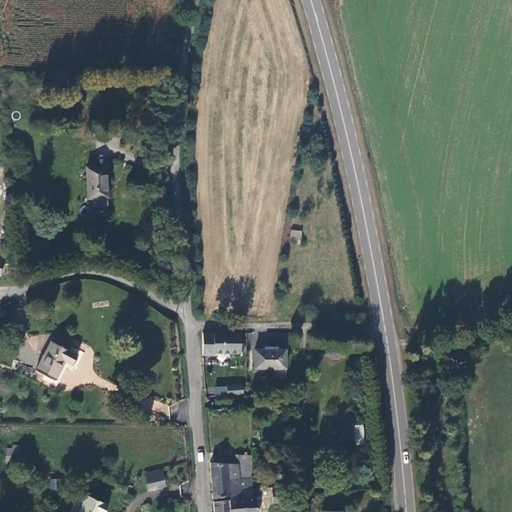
[(110,167),(88,167),(88,199),(106,199),(105,187),(109,187),(110,167)]
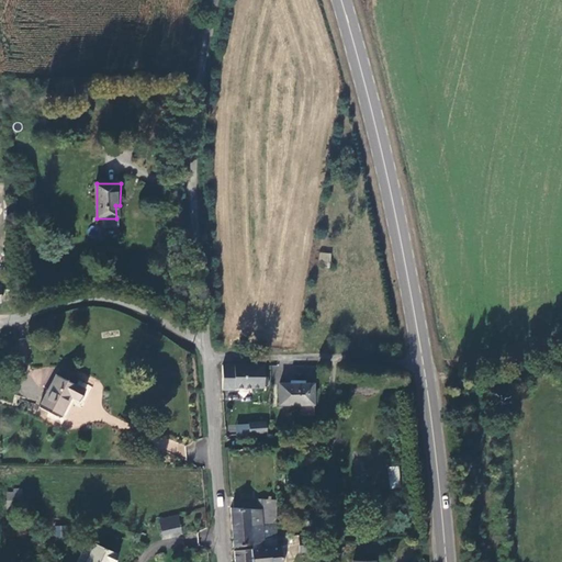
[(318,265),(330,266),(332,253),(319,251),(318,265)]
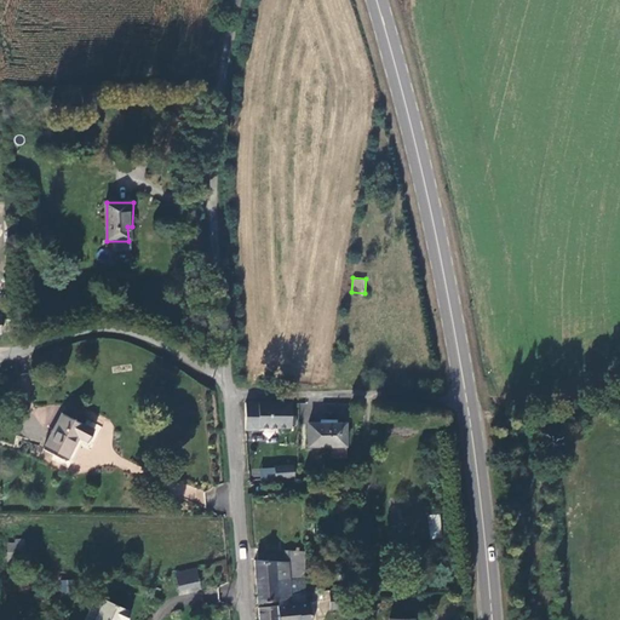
[(288,425),(288,403),(273,403),(240,403),(240,418),(241,431),(254,430),(254,425),(288,425)]
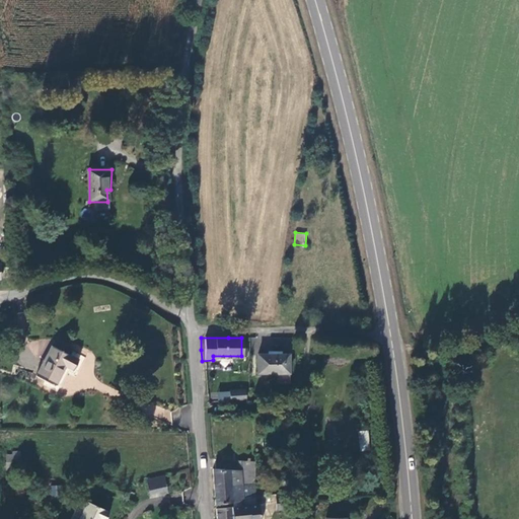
[(50,348),(36,376),(57,384),(65,366),(75,370),(79,361),(50,348)]
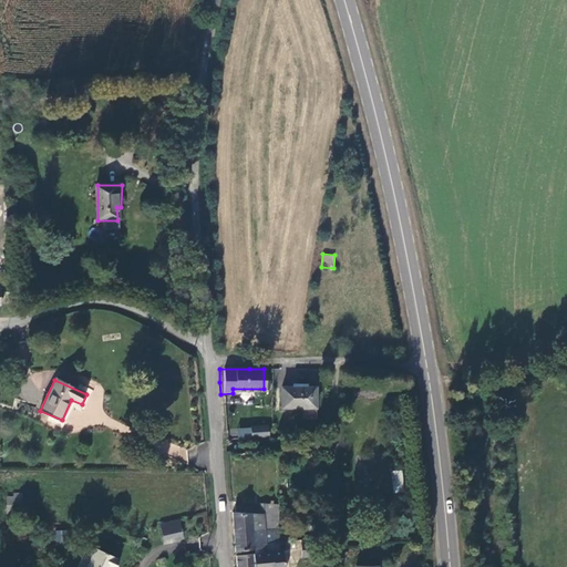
[(312,387),(279,387),(279,406),(312,408),(312,387)]
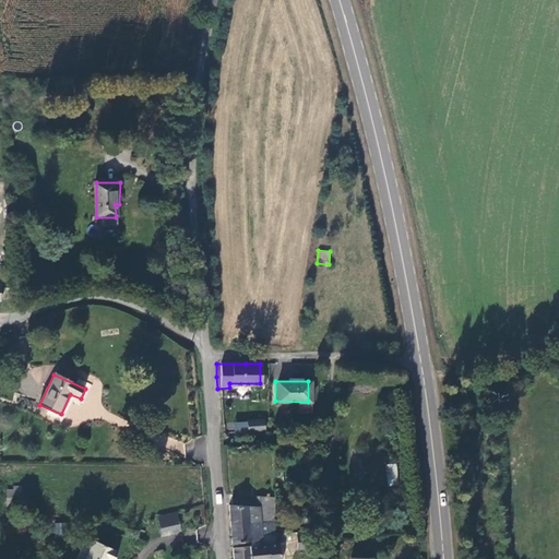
[(261,418),(244,418),(244,429),(261,429),(261,418)]
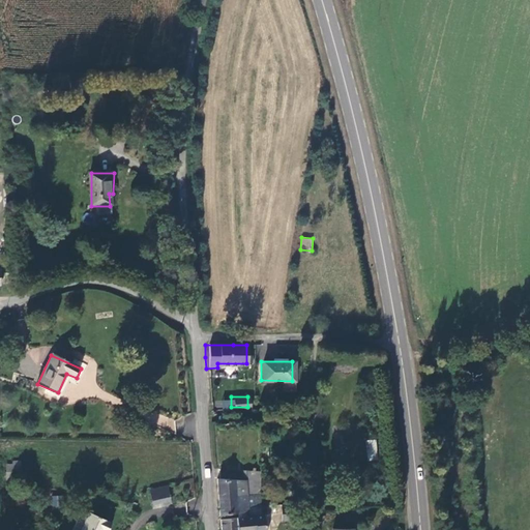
[(156,424),(173,430),(176,421),(159,416),(156,424)]
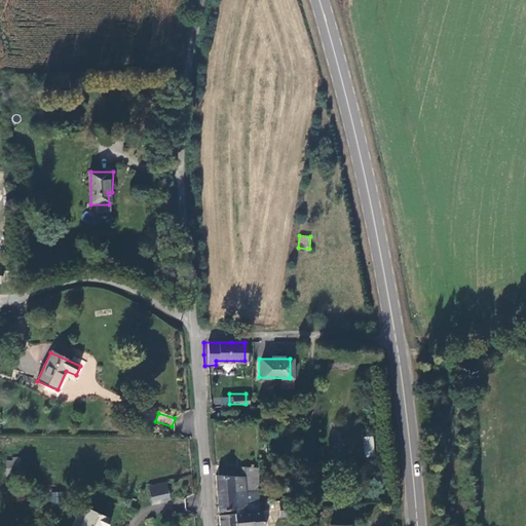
[(365,457),(375,456),(373,436),(363,437),(365,457)]
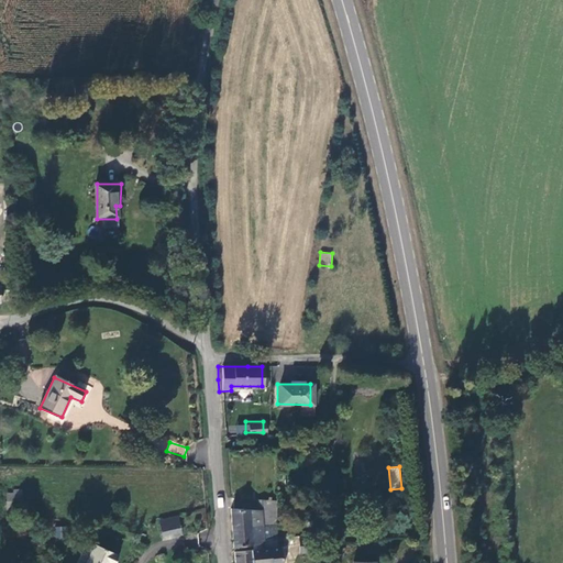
[(22,507),(22,490),(6,490),(7,508),(22,507)]
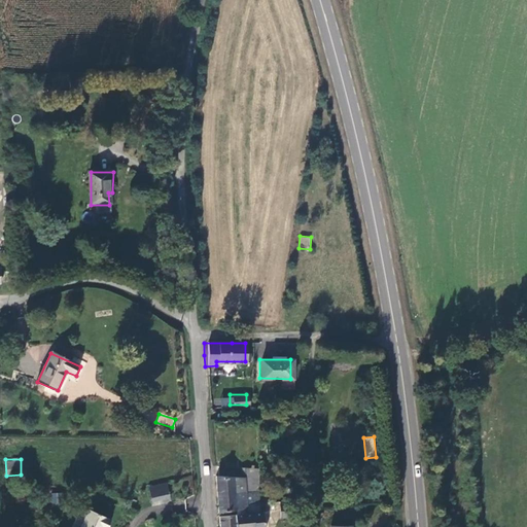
[(257,468),(243,468),(243,472),(244,493),(258,493),(257,468)]
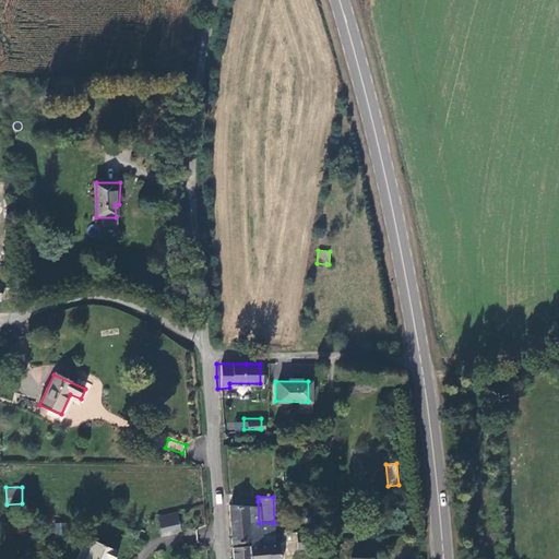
[(254,503),(227,504),(229,523),(259,523),(258,501),(254,502),(254,503)]
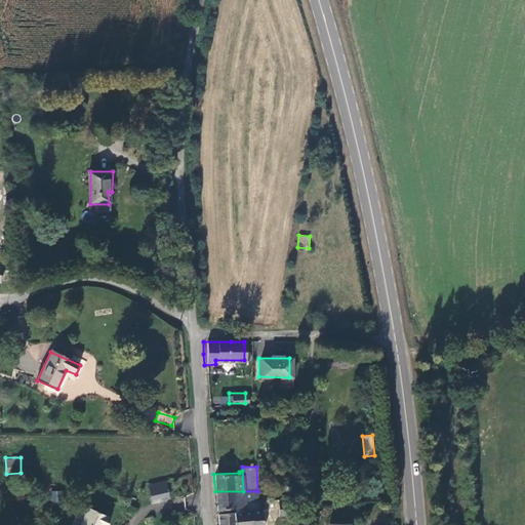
[(165,482),(148,486),(151,496),(168,492),(165,482)]
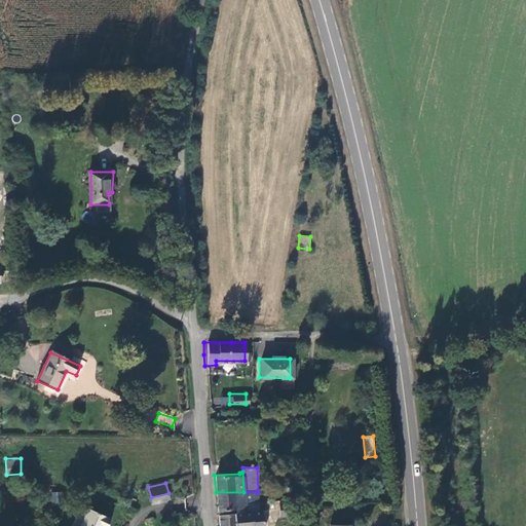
[(61,492),(51,492),(51,503),(61,503),(61,492)]
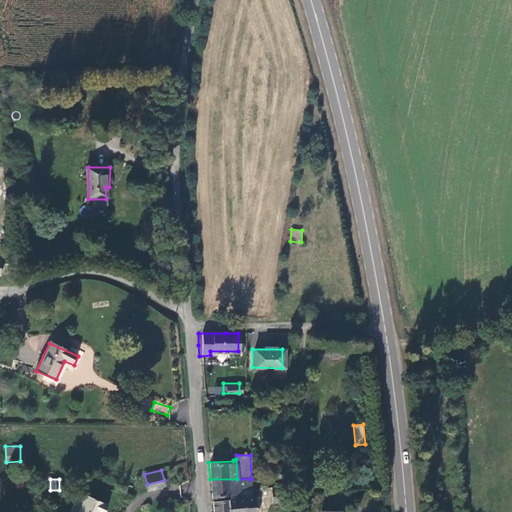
[(252,492),(251,479),(237,479),(210,479),(211,497),(228,496),(229,500),(238,500),(238,493),(252,492)]
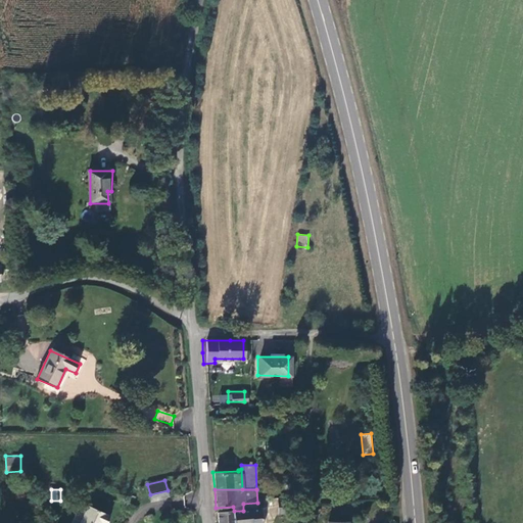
[(298,498),(280,500),(280,513),(299,512),(298,498)]
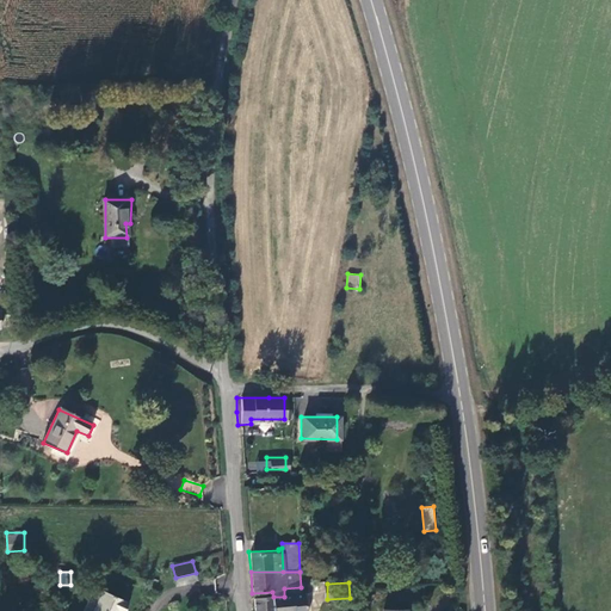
[(125,610),(129,603),(103,591),(100,597),(92,593),(85,610),(87,610),(125,610)]
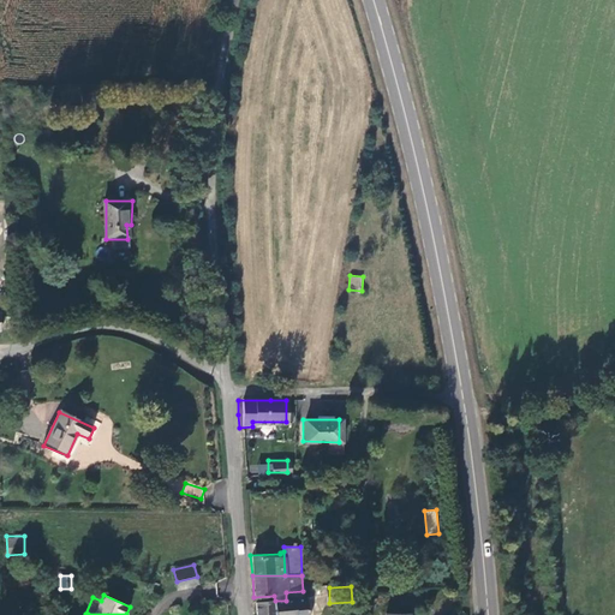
[(286,601),(275,601),(255,602),(255,614),(306,614),(306,599),(286,601)]
